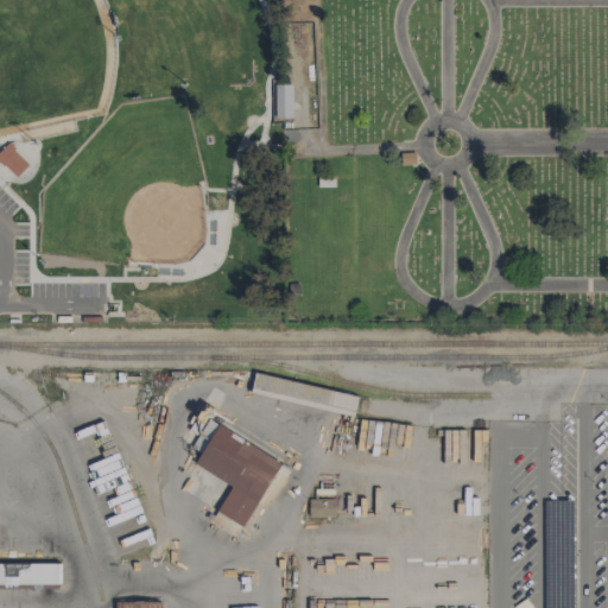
[(291,118),(291,83),(274,83),(274,118),(291,118)]
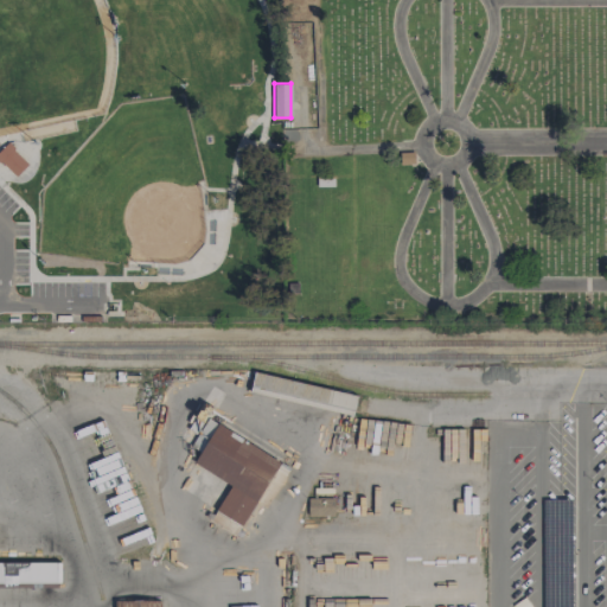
[(0,149),(0,158),(16,176),(29,165),(8,142),(0,149)]
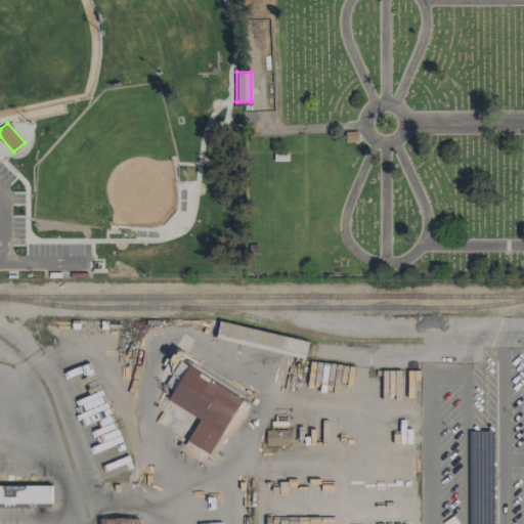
[(220,320),(308,342),(304,359),(216,339),(220,320)]
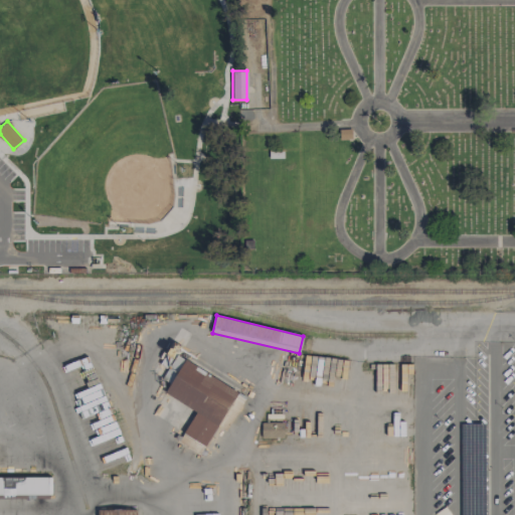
[(196,410),(178,442),(201,455),(237,390),(177,356),(170,368),(176,371),(164,393),(196,410)]
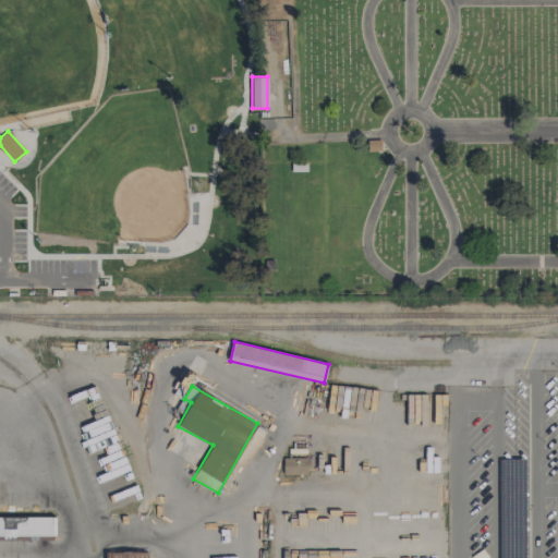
[(283,474),(316,473),(316,458),(283,459),(283,474)]
